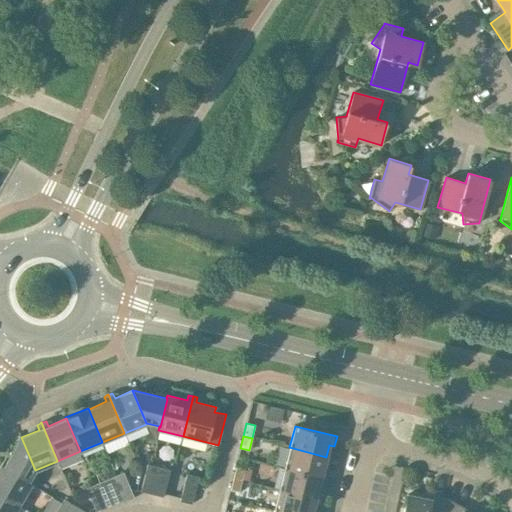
[(28,483),(29,481),(35,470),(21,437),(4,467),(3,468),(28,483)]
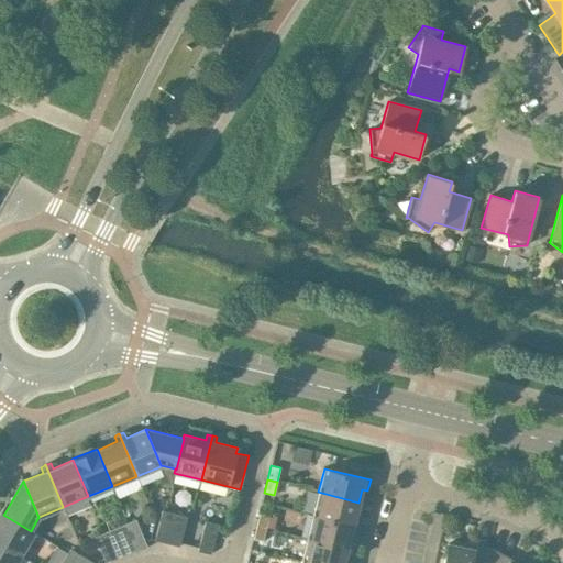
[(318,492),(312,515),(359,527),(361,517),(356,515),(359,503),(318,492)]
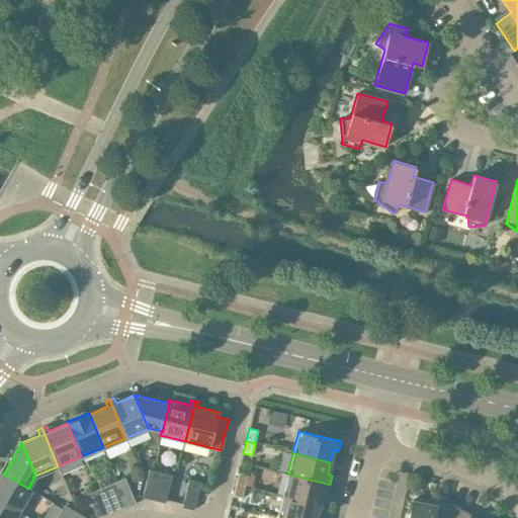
[(142,497),(154,500),(161,472),(149,469),(142,497)]
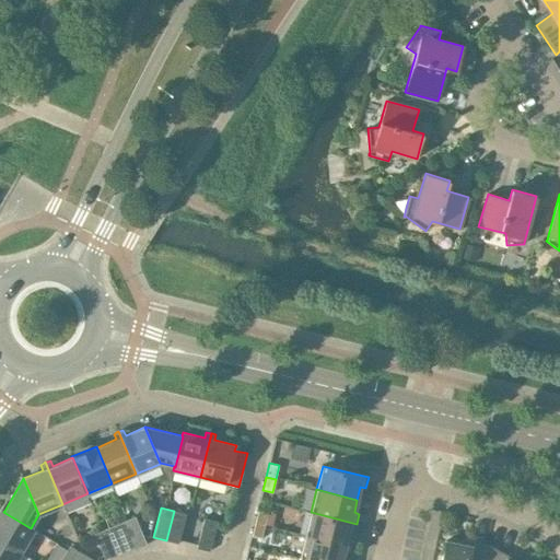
[(0,540),(21,552),(35,528),(32,526),(31,528),(3,512),(4,511),(0,509),(0,540)]
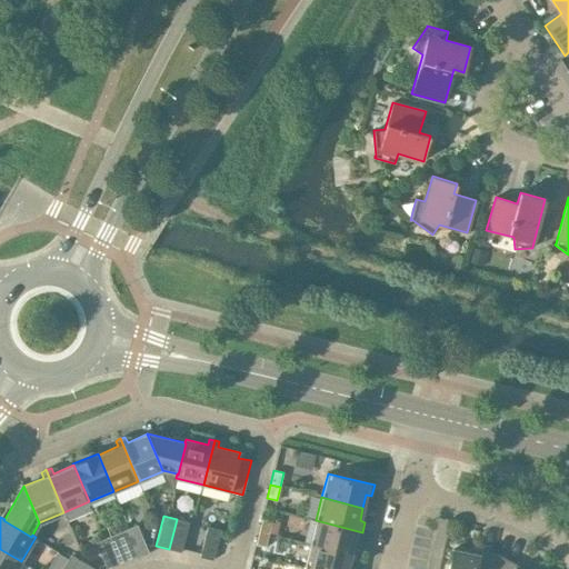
[(259,531),(269,533),(272,519),(262,517),(259,531)]
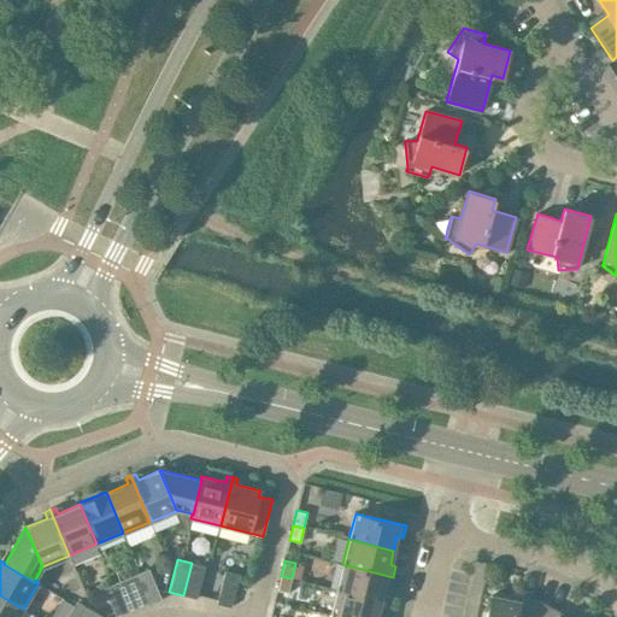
[(183,595),(197,599),(205,566),(192,563),(183,595)]
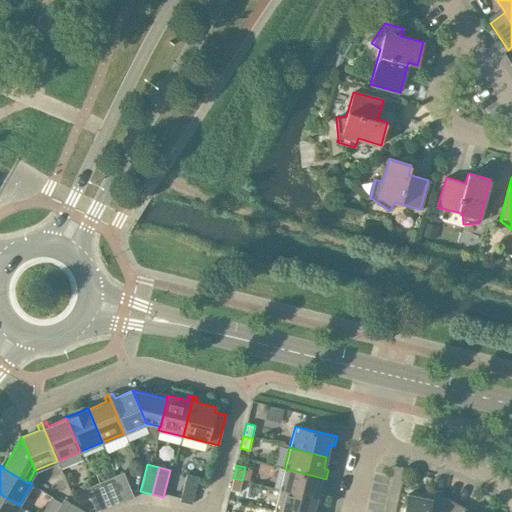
[(284,468),(279,489),(316,498),(319,487),(324,488),(326,479),(284,468)]
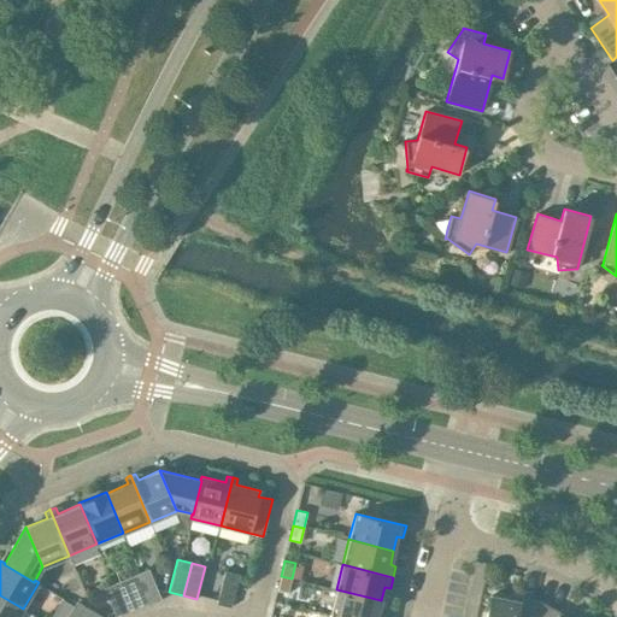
[(148,569),(135,575),(147,605),(148,606),(162,600),(148,569)]
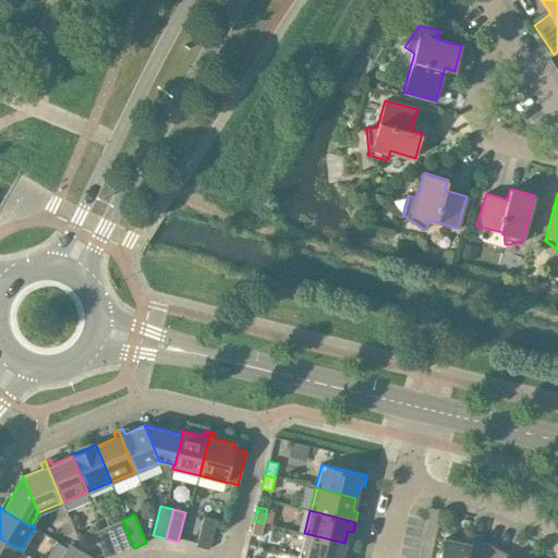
[(196,546),(208,549),(216,520),(203,517),(196,546)]
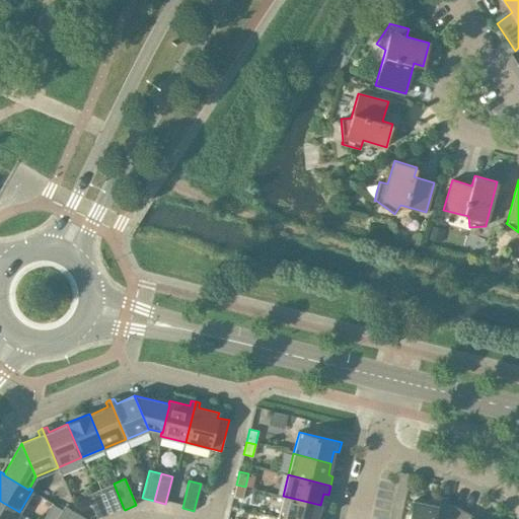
[(98,490),(109,515),(124,509),(114,484),(98,490)]
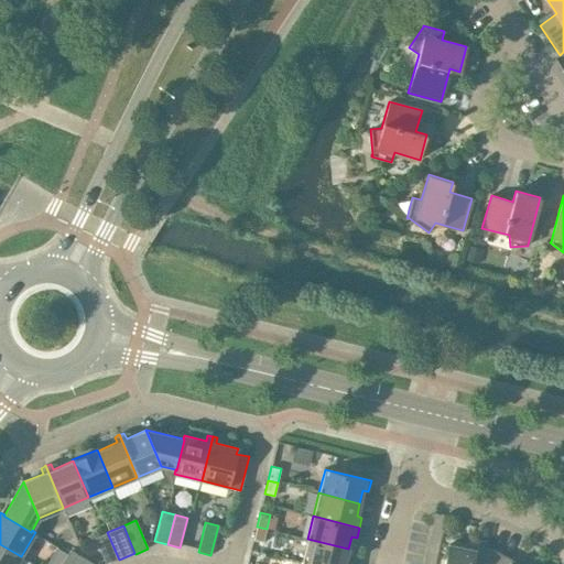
[(253,540),(263,542),(267,529),(257,527),(253,540)]
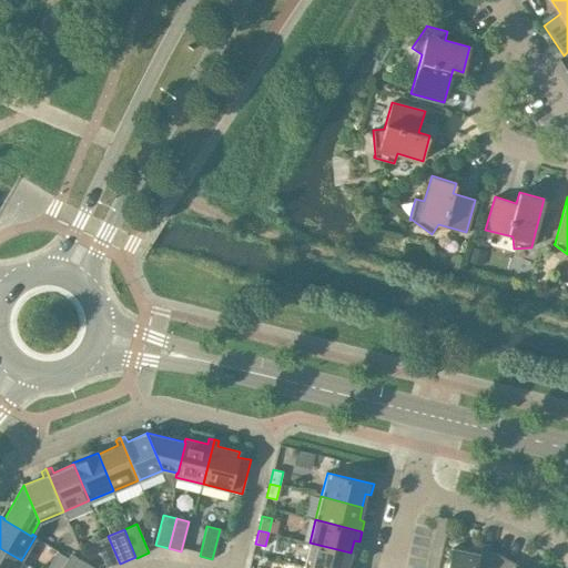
[(95,541),(105,567),(112,567),(120,565),(120,564),(108,536),(95,541)]
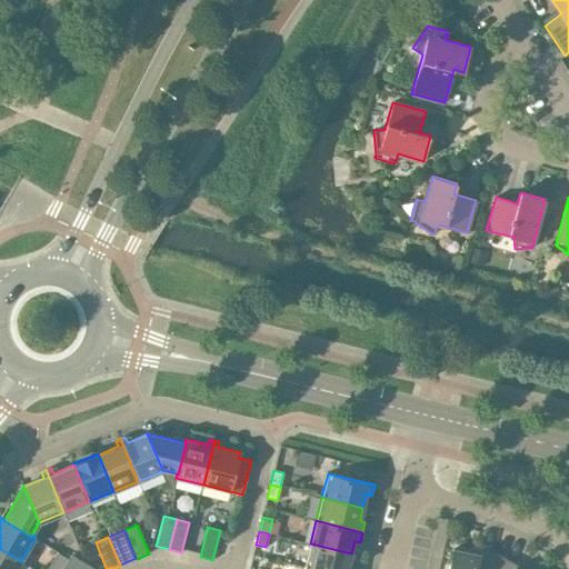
[(310,543),(305,567),(312,568),(353,568),(348,567),(351,553),(310,543)]
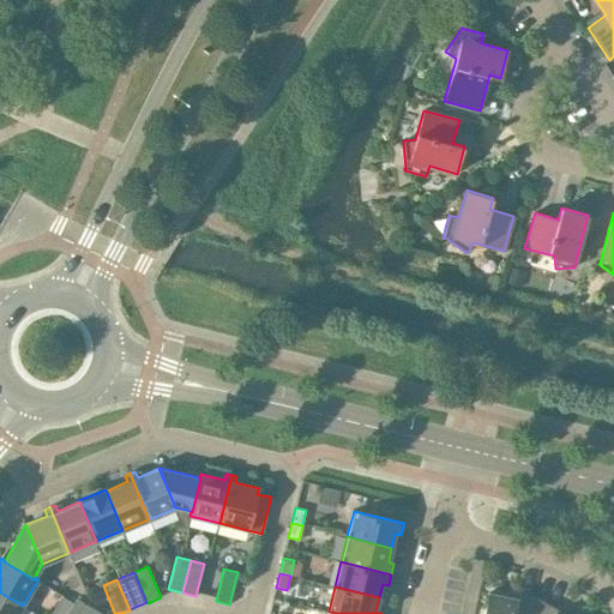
[(0,613),(17,613),(23,606),(0,593),(0,613)]
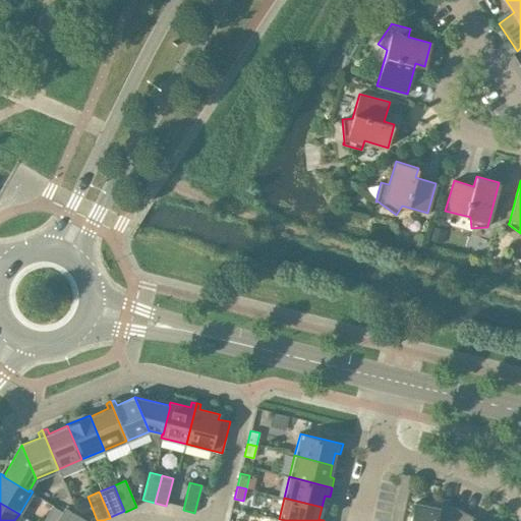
[(410,520),(448,520),(452,508),(438,505),(437,508),(414,503),(410,520)]
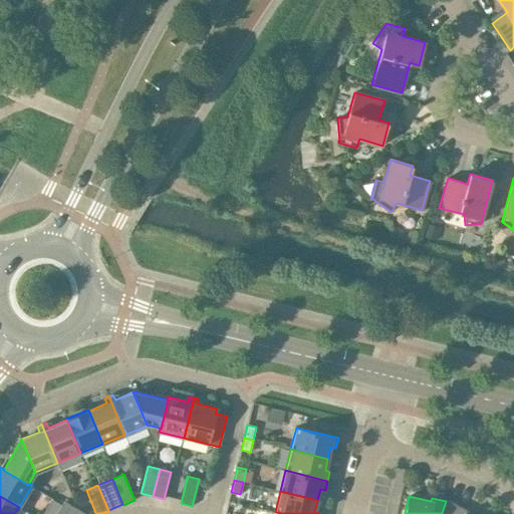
[(58,511),(62,513),(85,513),(64,501),(58,511)]
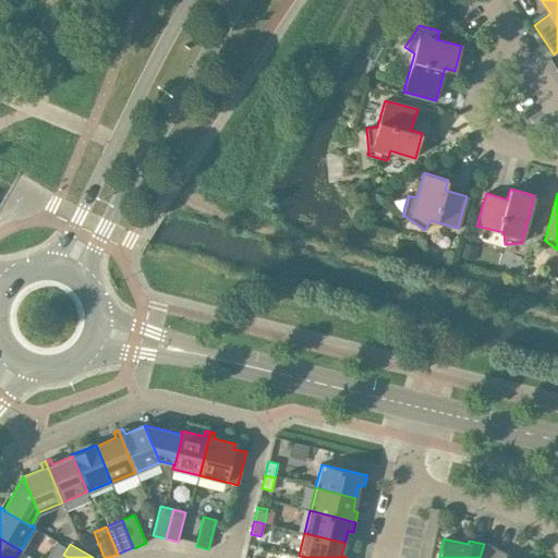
[(480,557),(507,557),(509,555),(490,545),(484,544),(480,557)]
